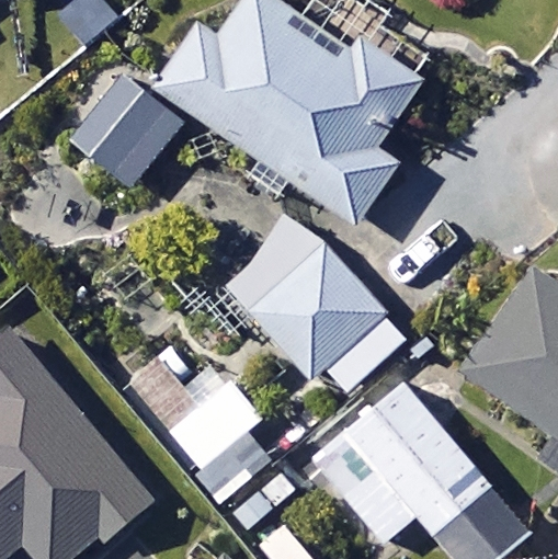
[(326,0),(308,25),(270,0),(245,0),(218,37),(200,24),(156,89),(356,227),(400,162),(377,147),(430,69),(330,0),(326,0)]
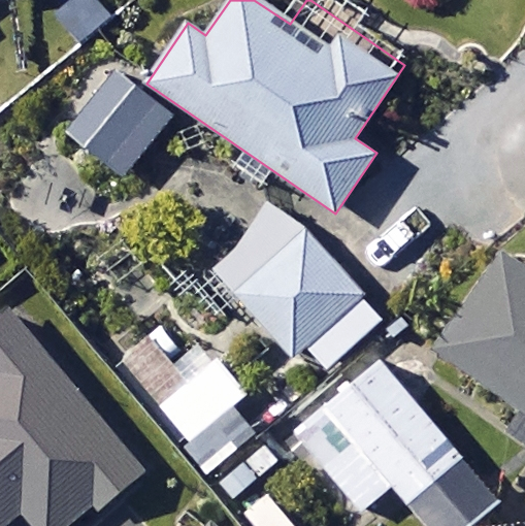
[(170,116),(107,70),(63,131),(126,176),(170,116)]
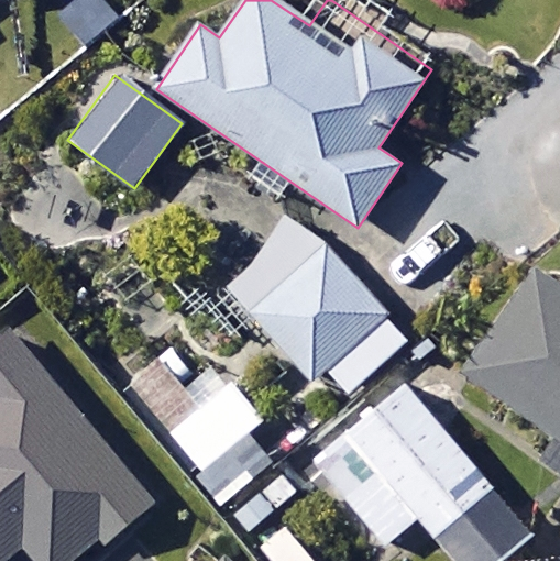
[(227,288),(314,380),(321,372),(346,397),(409,337),(298,220),(227,288)]
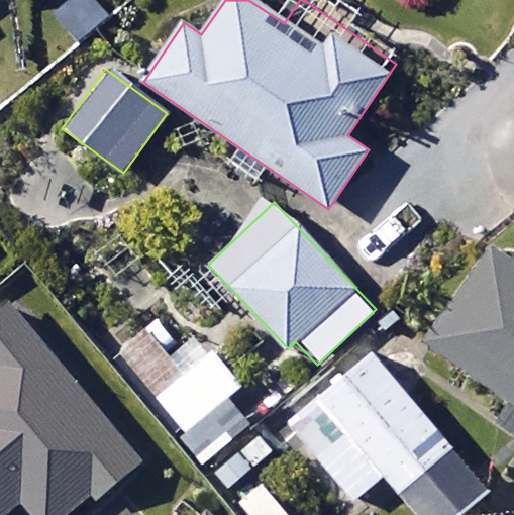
[(513,261),(493,246),(425,341),(513,404),(513,261)]
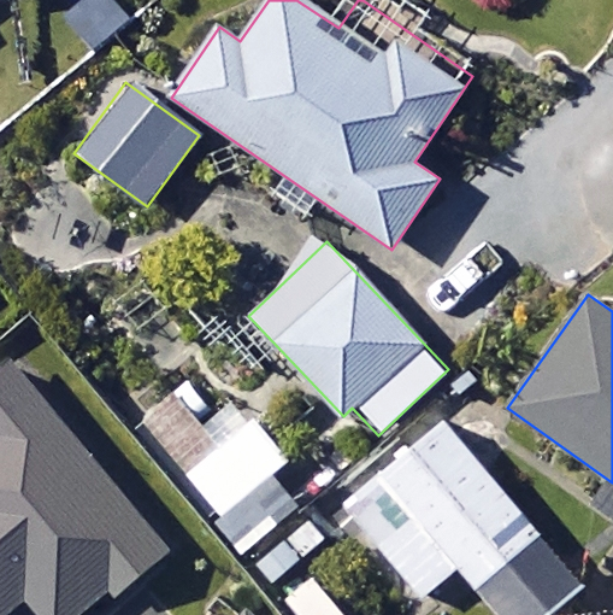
[(0,614),(9,614),(27,601),(37,614),(87,614),(108,597),(116,605),(168,563),(10,368),(0,376),(0,614)]
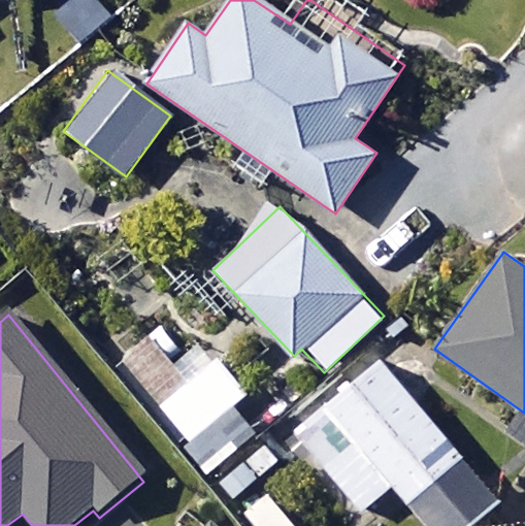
[(428,525),(471,525),(497,505),(413,400),(427,388),(392,343),(318,402),(353,447),(326,468),(362,512),(395,485),(428,525)]
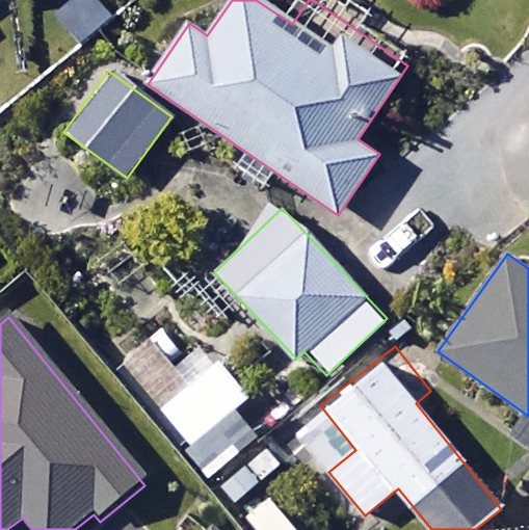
[(249,396),(217,360),(160,411),(192,447),(249,396)]
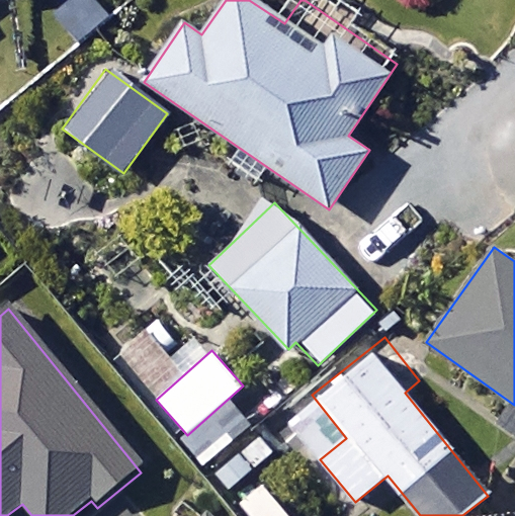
All buildings are outlined.
